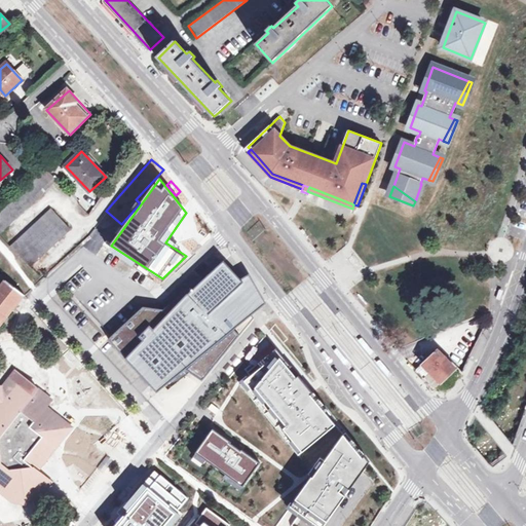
[(20,255),(31,266),(41,256),(42,257),(71,229),(52,209),(11,247),(20,255)]
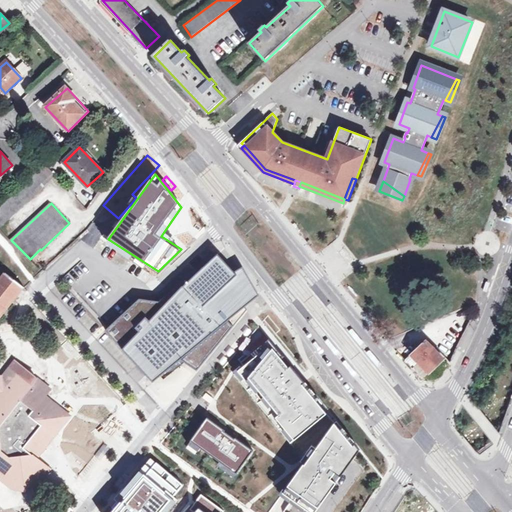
[(230,282),(237,275),(218,254),(197,273),(194,270),(159,302),(148,312),(143,306),(137,300),(109,327),(105,331),(137,365),(153,382),(179,361),(184,356),(188,359),(195,354),(205,362),(233,327),(226,321),(245,307),(236,293),(230,282)]
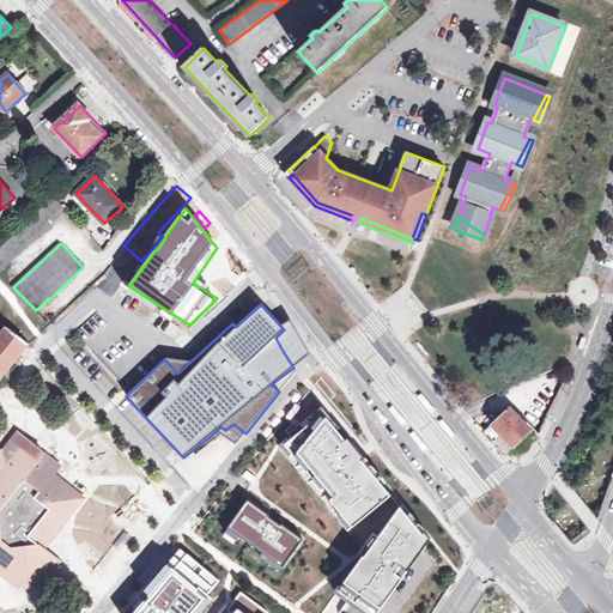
[(0,380),(28,345),(7,328),(5,326),(0,332),(0,380)]
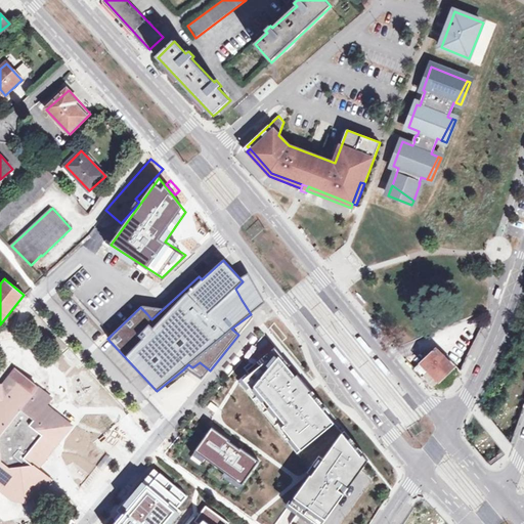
[(142,306),(140,307),(151,319),(163,309),(142,306)]
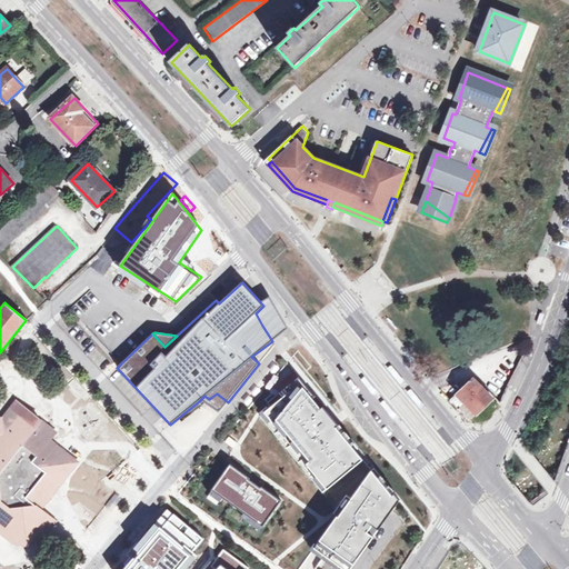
[(251,357),(259,363),(272,341),(251,357)]
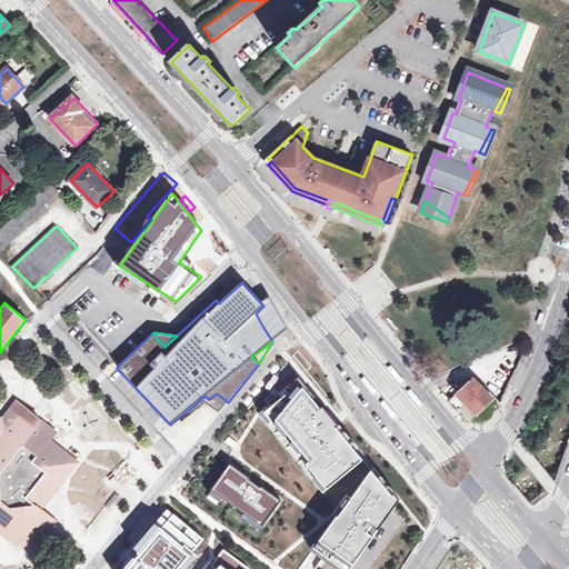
[(388,367),(387,368),(399,383),(401,381),(389,366),(388,367)]
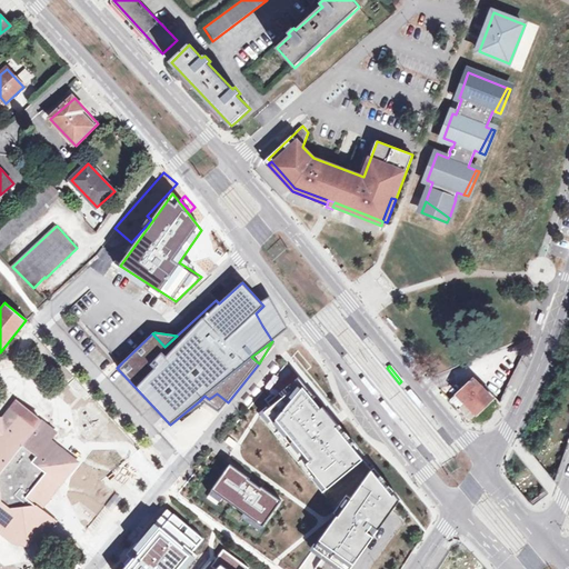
[(365,377),(361,380),(375,395),(376,393),(377,392),(365,377)]
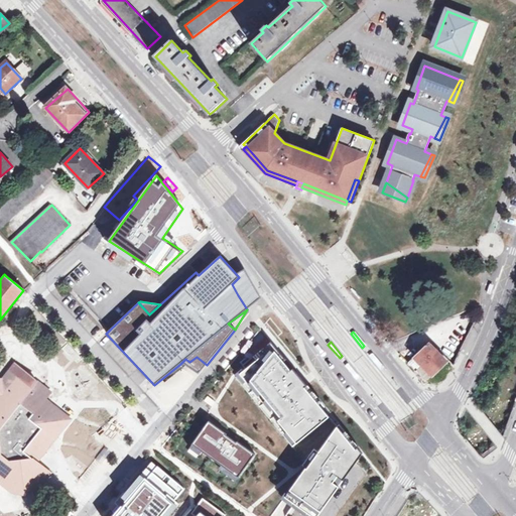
[(428,344),(409,363),(415,370),(417,368),(418,369),(422,365),(432,376),(446,362),(434,349),(436,346),(432,342),(430,345),(428,344)]
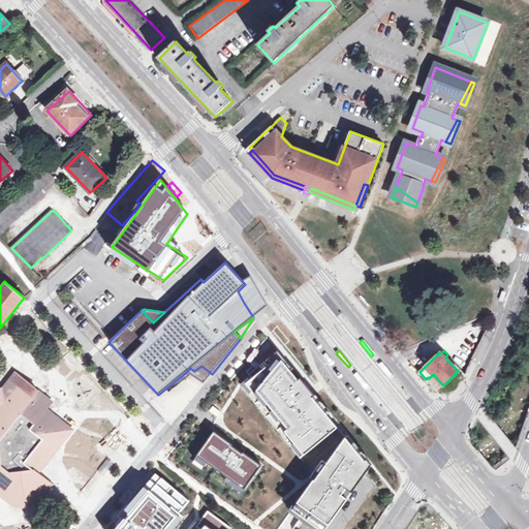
[(303,383),(278,353),(257,369),(258,369),(249,377),(252,380),(242,390),(300,460),(339,428),(303,383)]
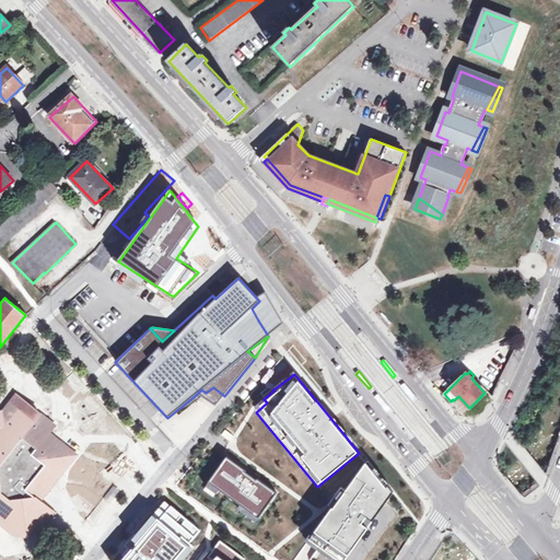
[(416,399),(404,384),(403,385),(400,386),(413,401),(416,399)]
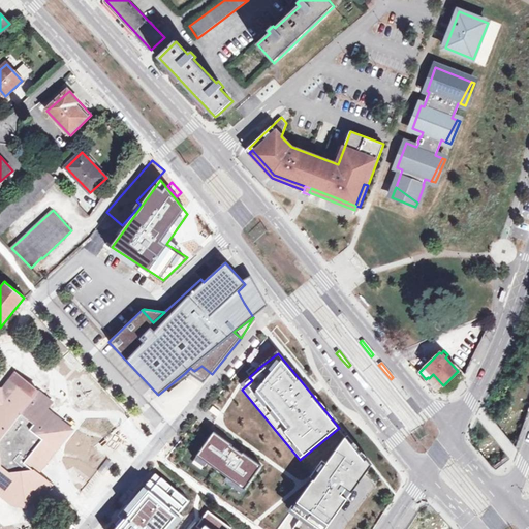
[(201,366),(194,371),(207,379),(212,374),(201,366)]
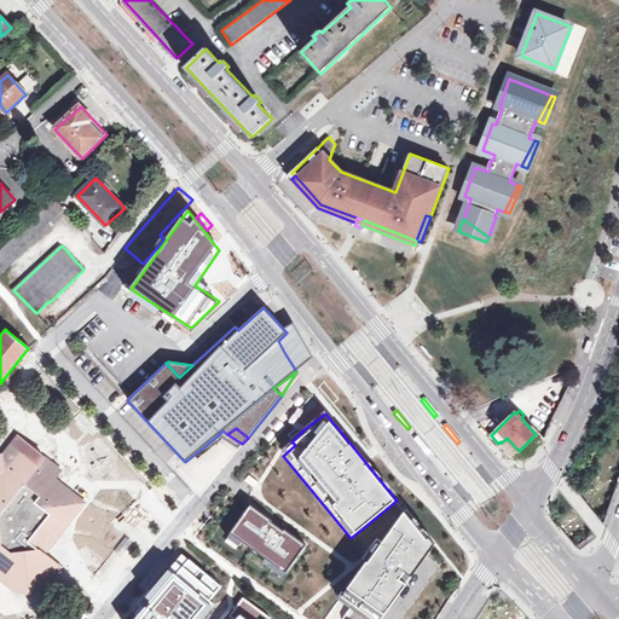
[(302,432),(301,432),(299,429),(289,438),(291,441),(302,432)]
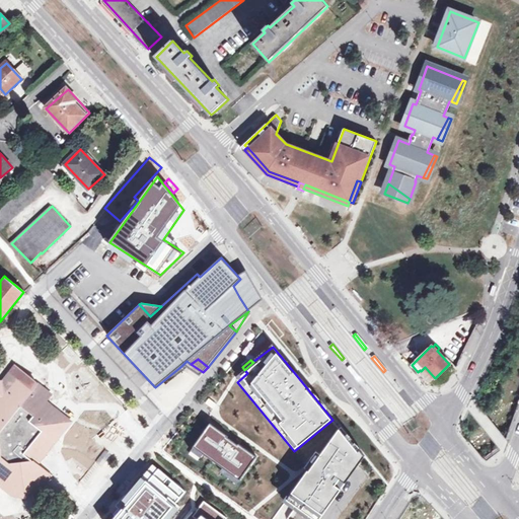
[(362,379),(350,366),(348,368),(359,381),(360,380),(362,379)]
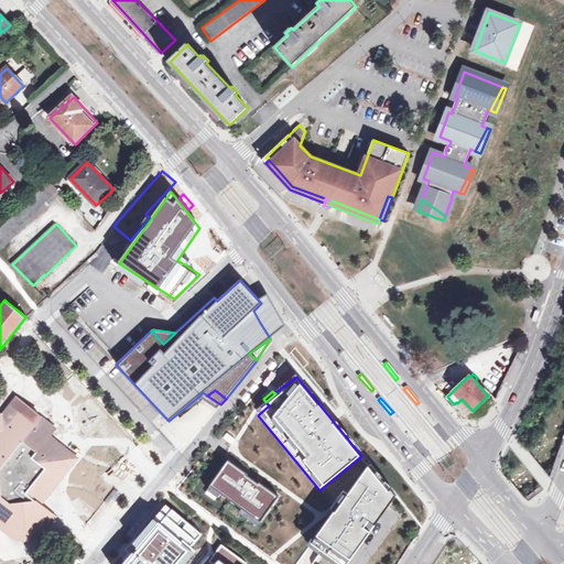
[(0,529),(12,539),(19,530),(31,528),(40,535),(55,518),(40,506),(49,495),(47,489),(56,478),(61,478),(76,459),(49,437),(54,430),(40,419),(14,399),(2,415),(0,415),(0,529)]
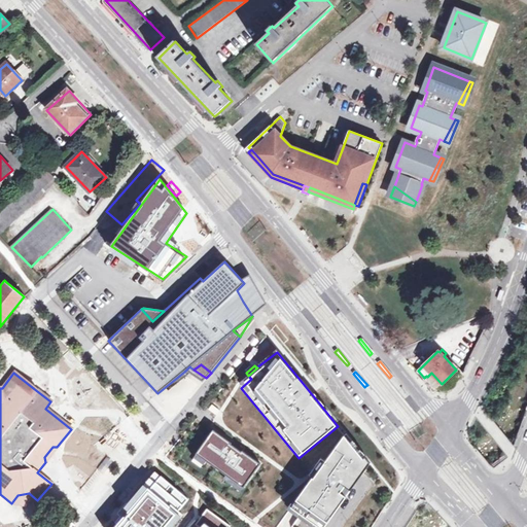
[(169,397),(178,403),(185,394),(191,398),(202,384),(187,373),(169,397)]
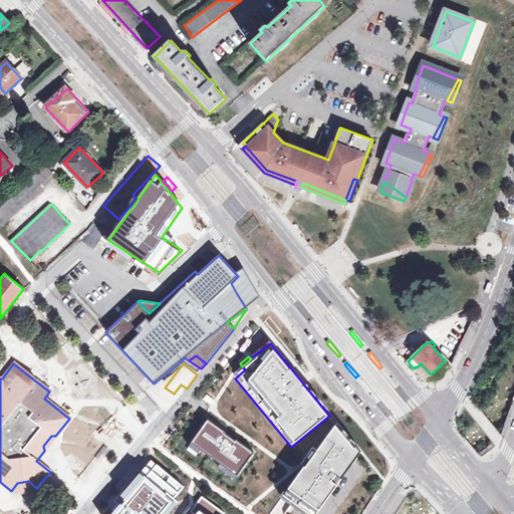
[(329,416),(291,447),(305,465),(307,462),(310,464),(337,425),(329,416)]
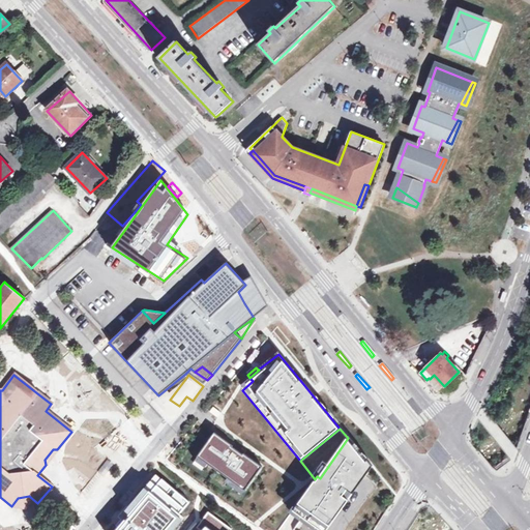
[(233,447),(213,434),(197,459),(244,492),(262,468),(243,454),(242,457),(232,449),(233,447)]
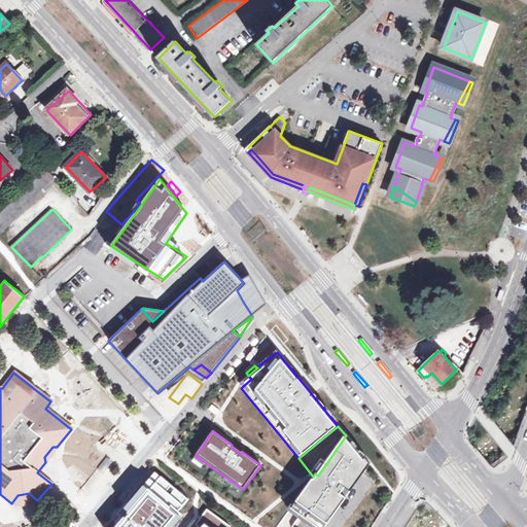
[(313,480),(291,508),(295,512),(301,516),(317,526),(325,526),(352,490),(371,465),(346,435),(318,476),(316,478),(314,481),(313,480)]
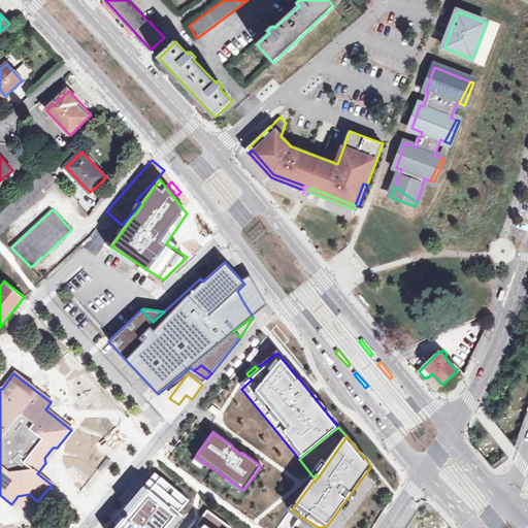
[(232,446),(231,448),(241,455),(242,453),(237,450),(232,446)]
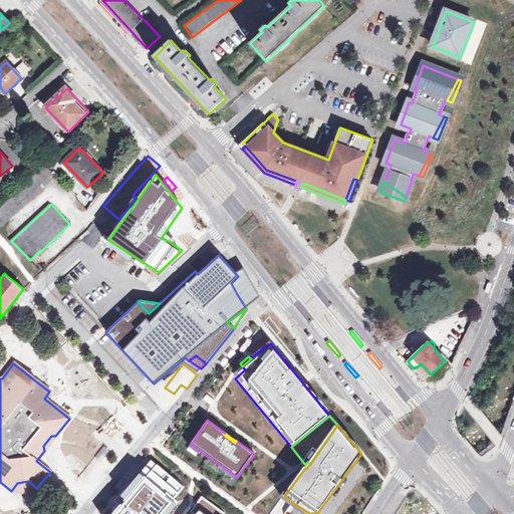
[(43,446),(44,451),(55,436),(51,436),(43,446)]
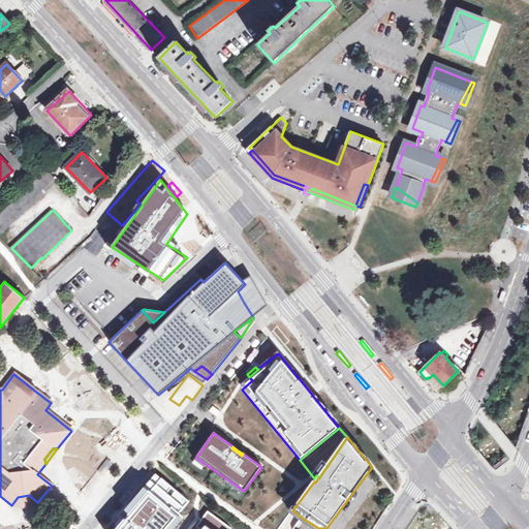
[(159,477),(115,528),(165,528),(189,502),(159,477)]
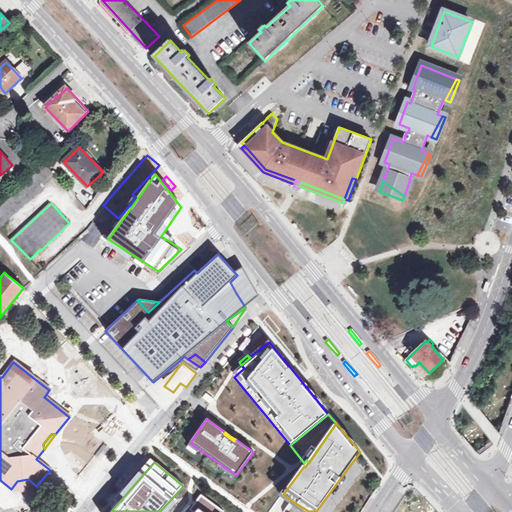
[(24,492),(36,486),(28,479),(17,481),(11,489),(13,490),(24,492)]
